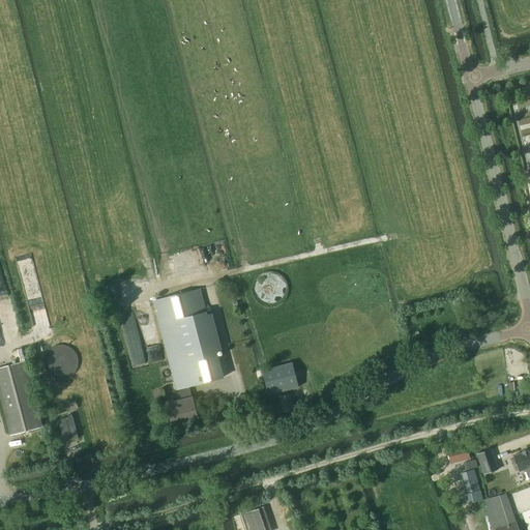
[(178,389),(188,387),(224,378),(216,351),(222,350),(212,314),(207,315),(200,288),(152,300),(176,390),(178,389)]
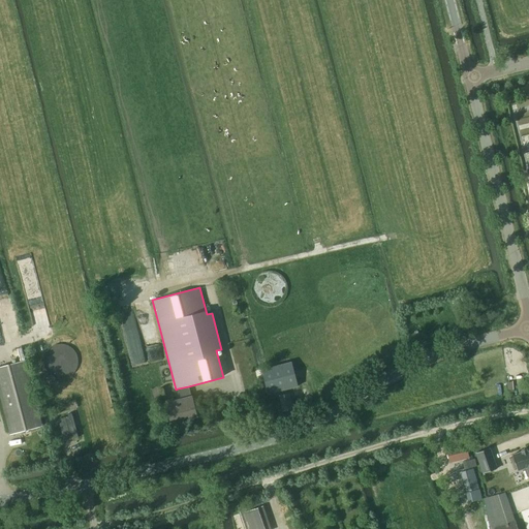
[(421,336),(419,330),(410,333),(412,339),(421,336)]
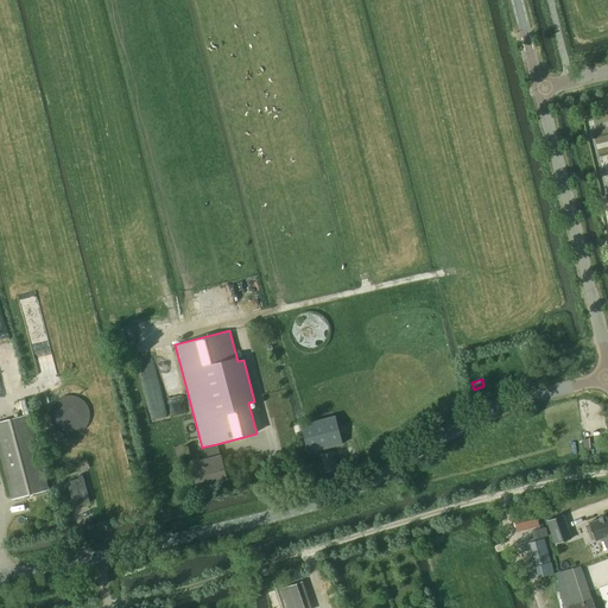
[(30,413),(0,420),(0,457),(11,500),(49,491),(30,413)]
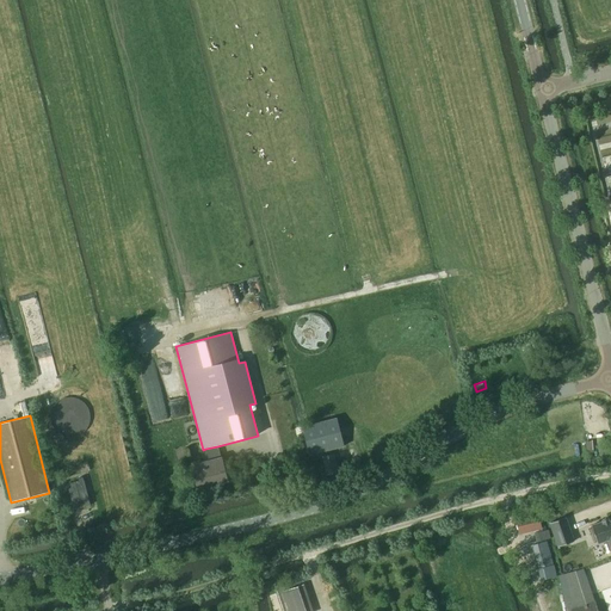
[(335,420),(301,430),(308,457),(343,448),(335,420)]
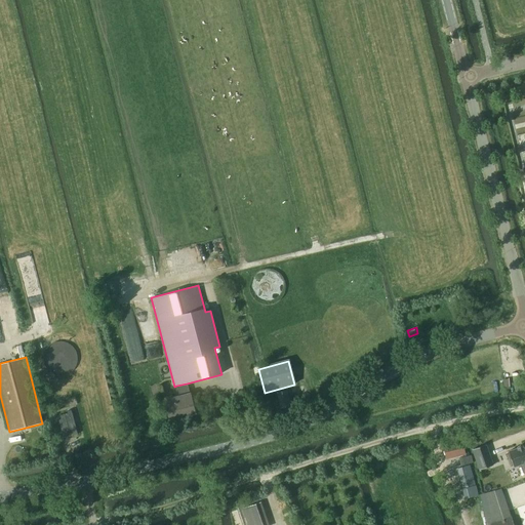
[(520,377),(514,378),(516,394),(524,392),(524,389),(524,382),(521,382),(520,377)]
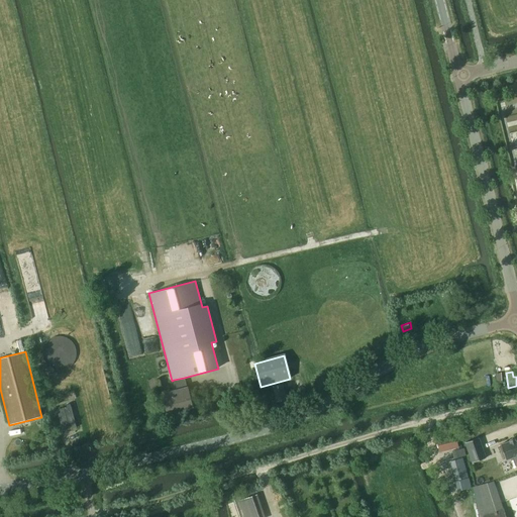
[(184,378),(174,380),(177,390),(162,394),(167,413),(192,407),(187,387),(187,388),(184,378)]
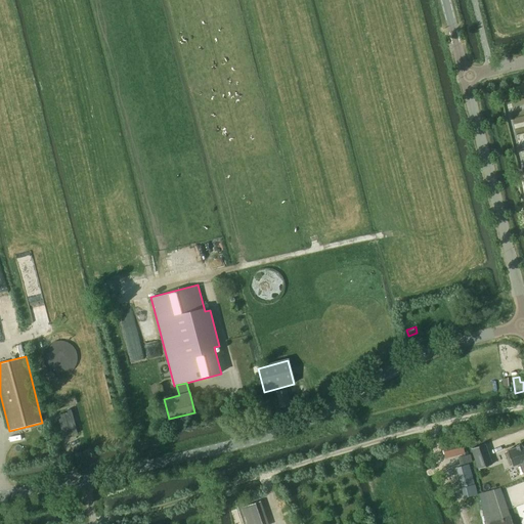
[(291,404),(287,389),(275,391),(279,407),(291,404)]
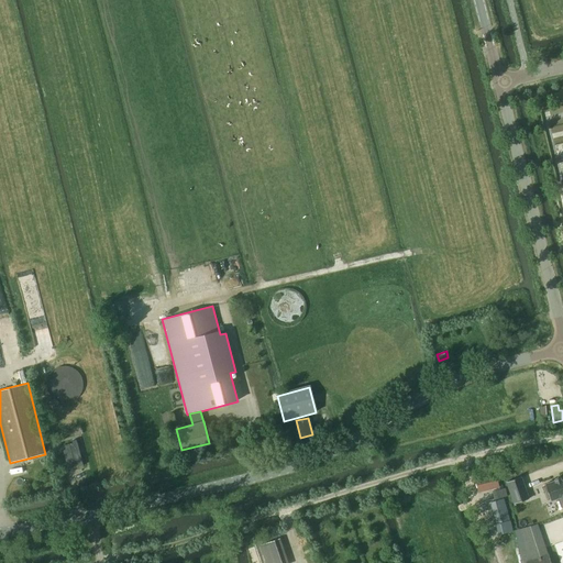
[(79,443),(64,446),(70,470),(85,466),(79,443)]
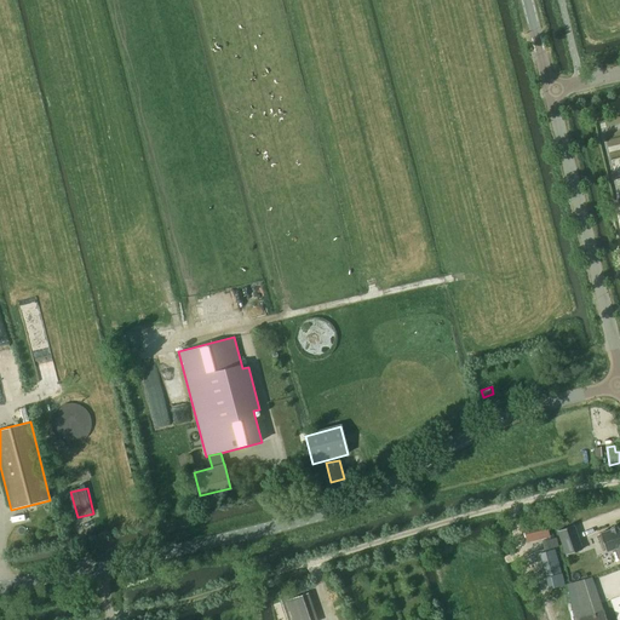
[(522,527),(523,530),(526,540),(550,533),(546,520),(522,527)]
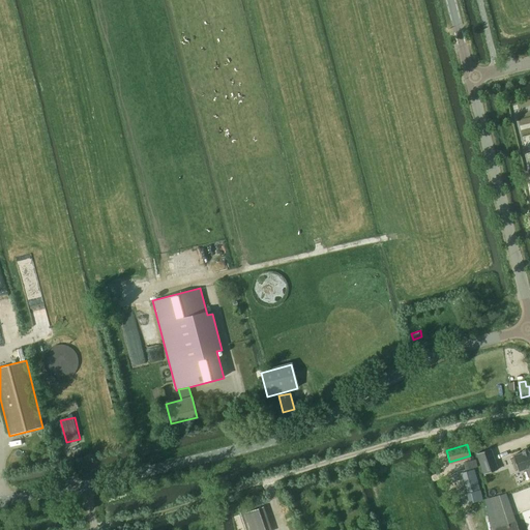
[(491,448),(476,453),(483,474),(498,469),(491,448)]
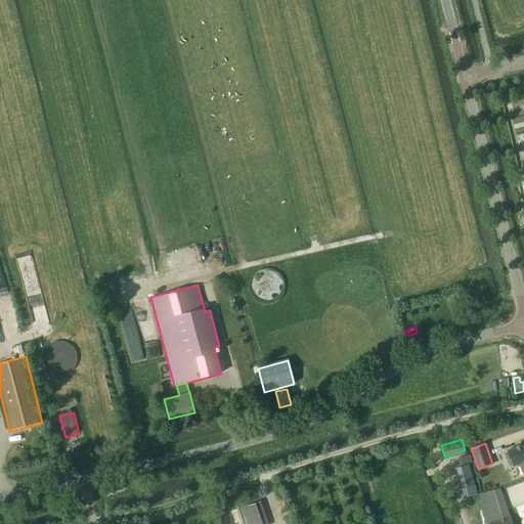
[(516,446),(516,447),(507,450),(508,452),(506,453),(509,465),(512,464),(512,466),(517,465),(520,474),(523,473),(523,444),(522,445),(521,444),(516,446)]
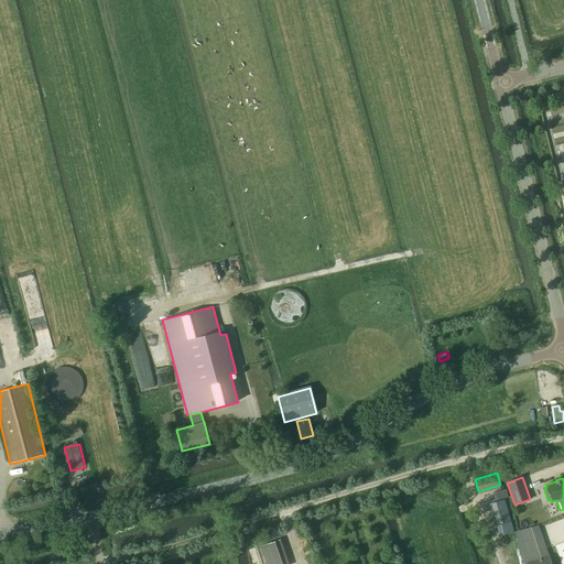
[(506,489),(492,492),(495,500),(508,497),(506,489)]
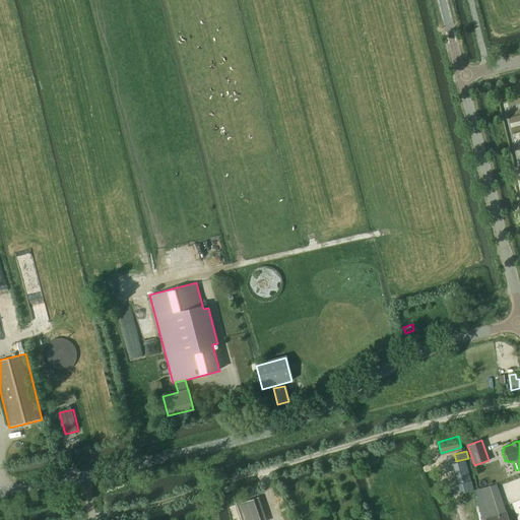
[(470,478),(465,460),(453,464),(457,481),(470,478)]
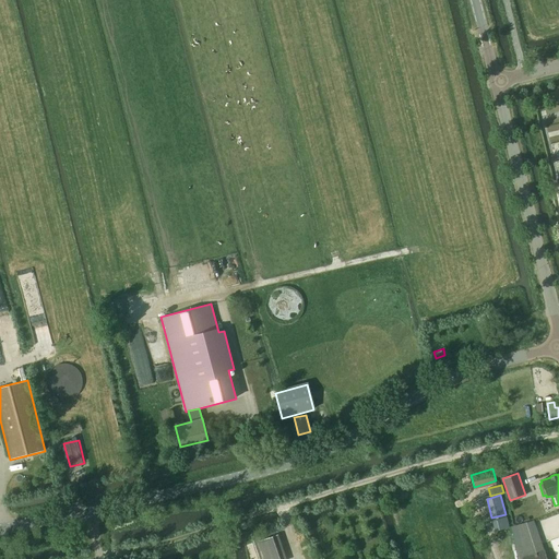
[(547,558),(545,550),(536,525),(534,521),(511,526),(512,531),(516,548),(519,558),(547,558)]
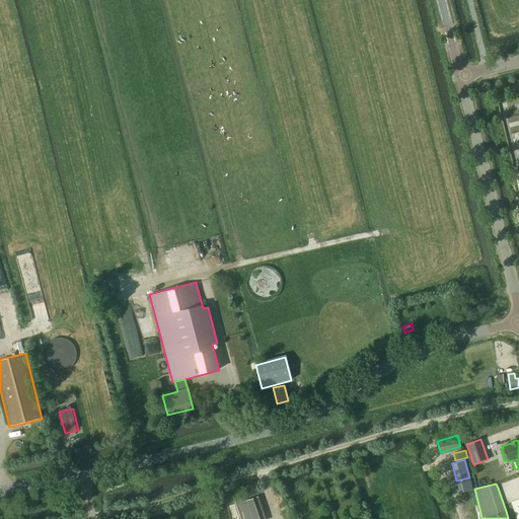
[(239,503),(244,518),(260,518),(252,498),(239,503)]
